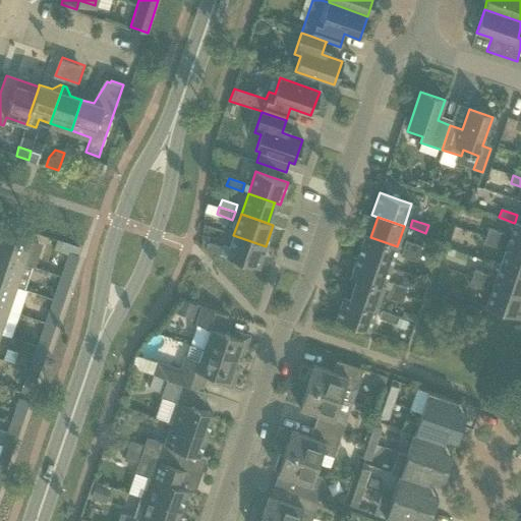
[(515,222),(514,223),(507,243),(520,247),(520,224),(515,222)]
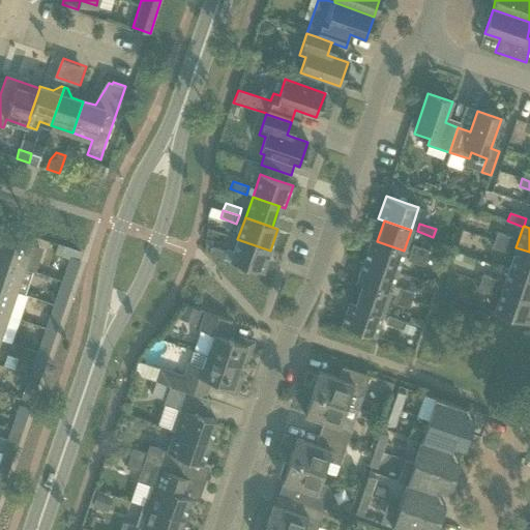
[(510,245),(513,238),(497,232),(495,240),(510,245)]
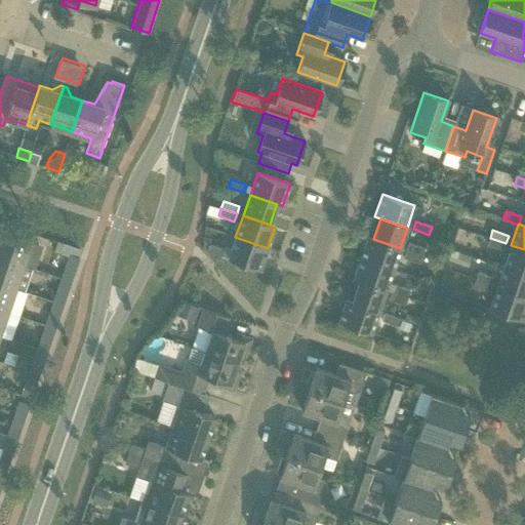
[(0,231),(0,257),(23,266),(31,242),(0,231)]
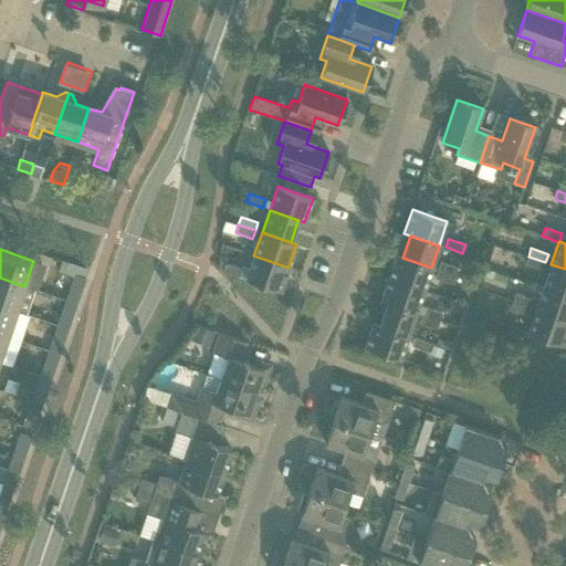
[(253,255),(253,259),(245,280),(281,291),(289,268),(253,255)]
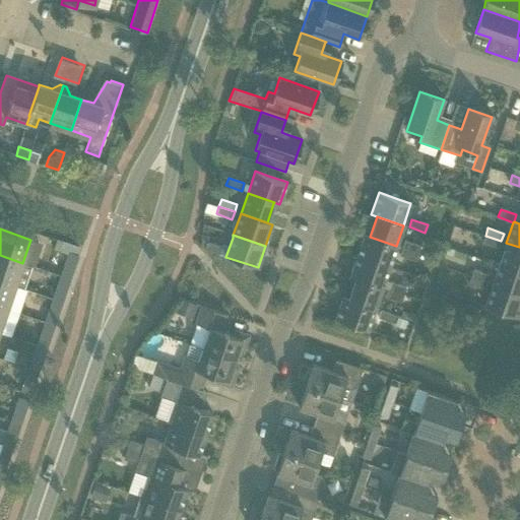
[(364,235),(356,256),(389,267),(396,246),(364,235)]
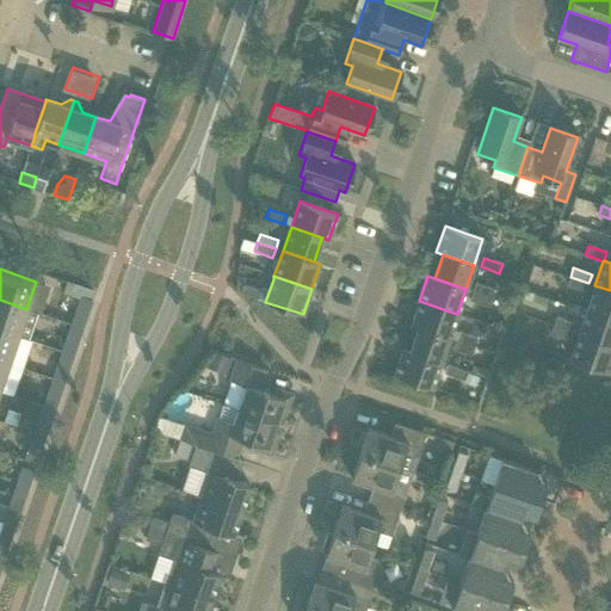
[(588,283),(571,277),(567,285),(586,291),(588,283)]
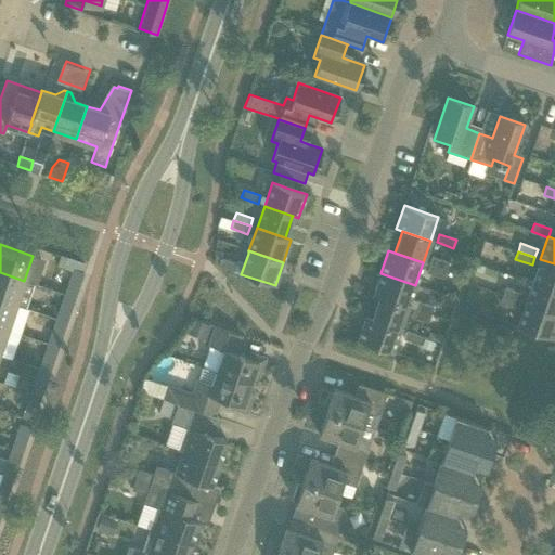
[(60,256),(56,266),(73,272),(66,288),(77,293),(84,273),(81,272),(85,263),(63,256),(60,256)]
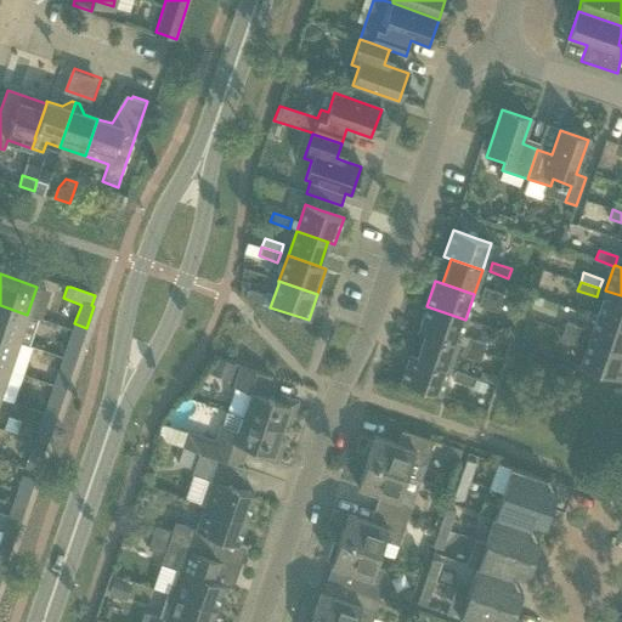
[(244,298),(263,304),(266,295),(247,288),(244,298)]
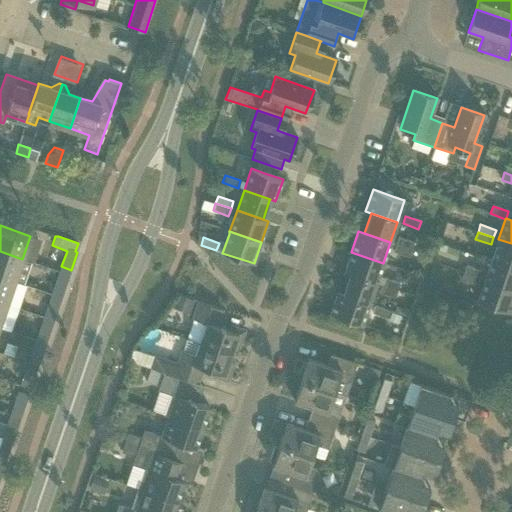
[(398,237),(396,244),(411,249),(413,242),(398,237)]
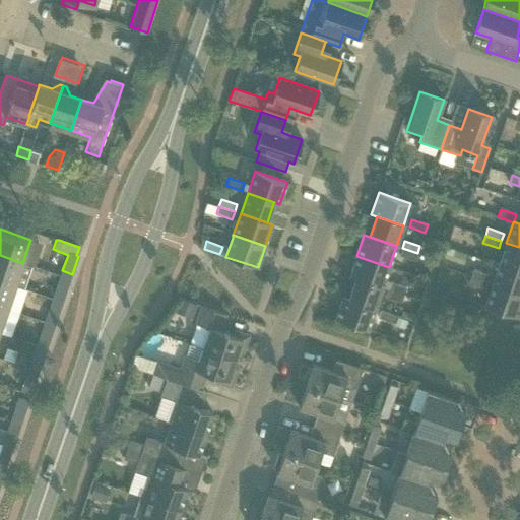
[(519,247),(506,243),(499,263),(519,270),(519,247)]
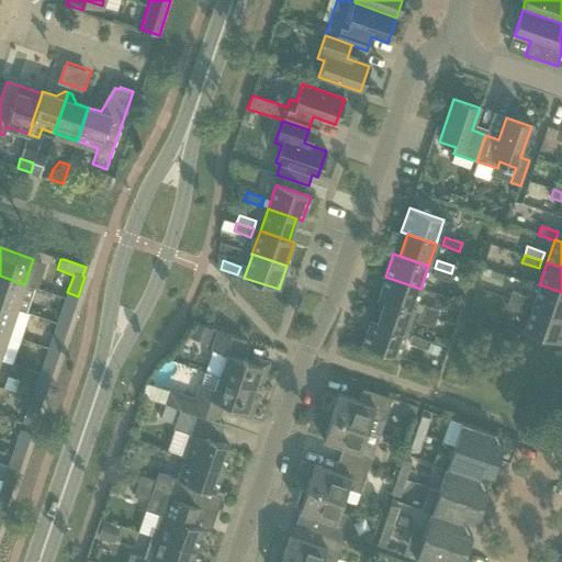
[(451,273),(435,268),(433,276),(449,281),(451,273)]
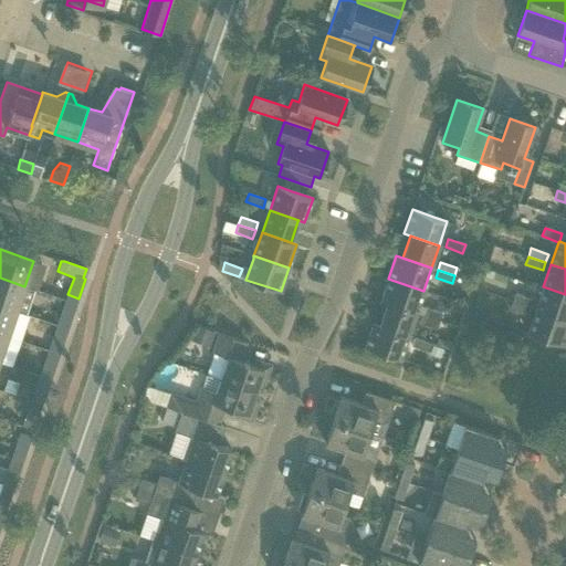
[(34,290),(24,286),(0,278),(0,305),(17,311),(25,314),(34,290)]
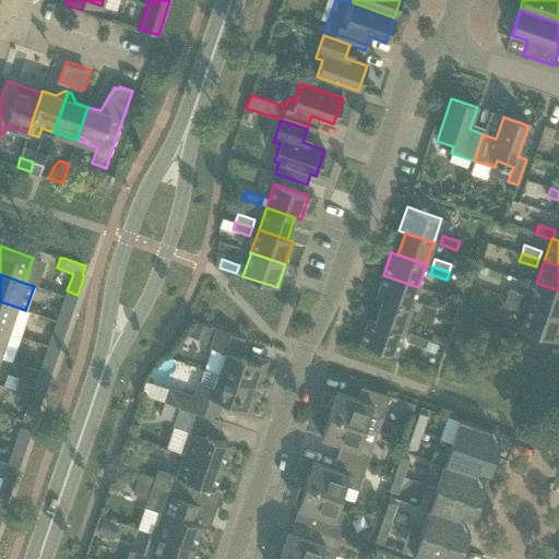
[(418,287),(383,275),(376,298),(382,300),(411,309),(418,287)]
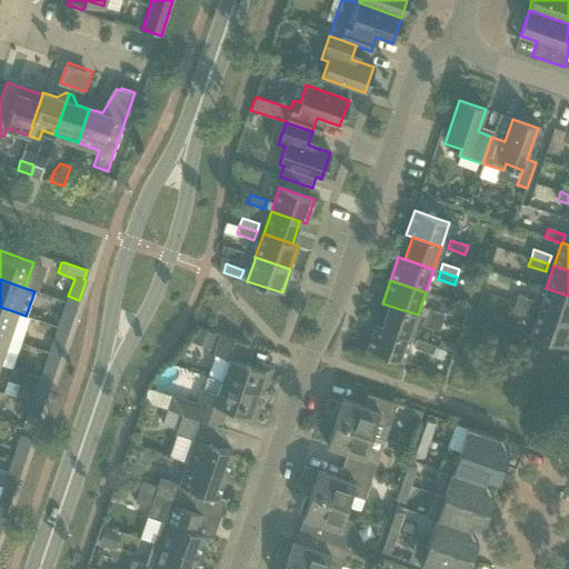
[(568,296),(546,288),(538,311),(568,320),(568,316),(568,296)]
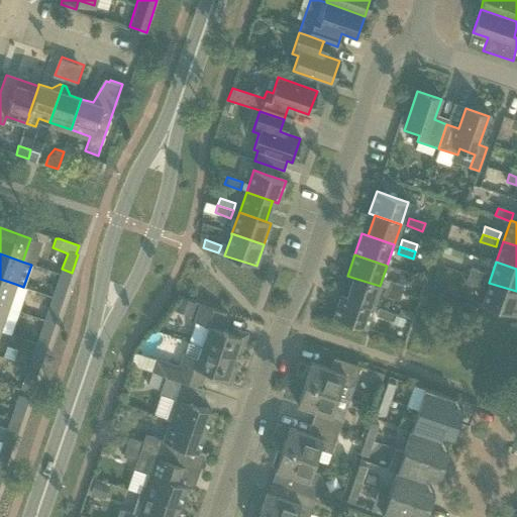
[(469,275),(485,281),(487,274),(471,268),(469,275)]
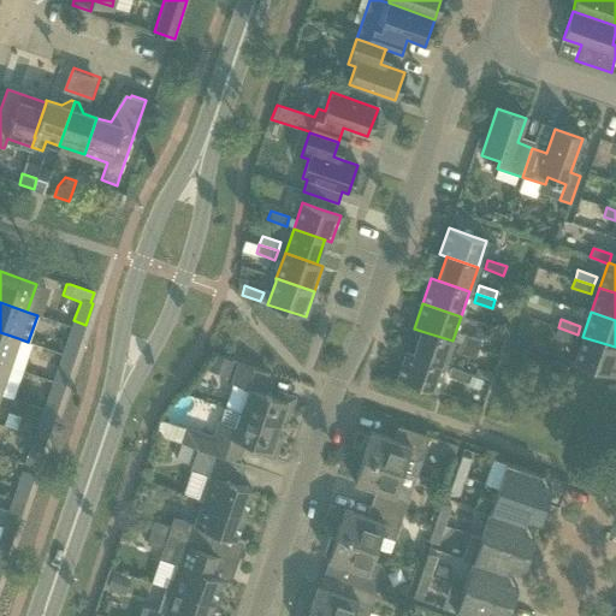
[(578,335),(558,327),(555,337),(574,343),(578,335)]
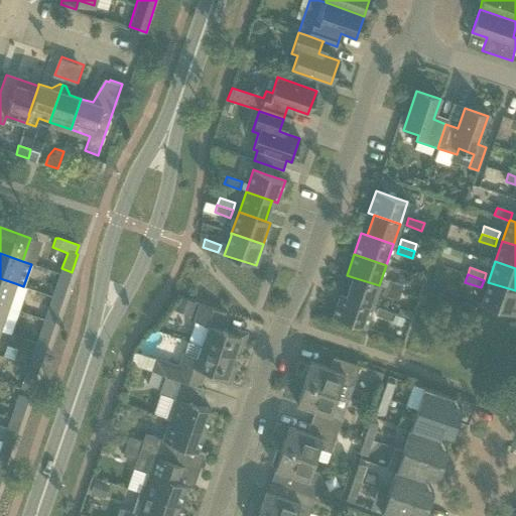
[(340,294),(340,295),(372,305),(379,285),(353,277),(346,296),(340,294)]
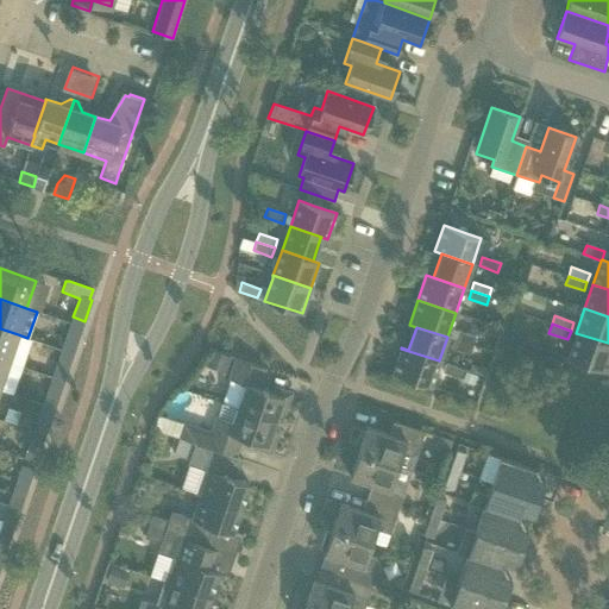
[(18,334),(0,328),(0,358),(8,362),(18,334)]
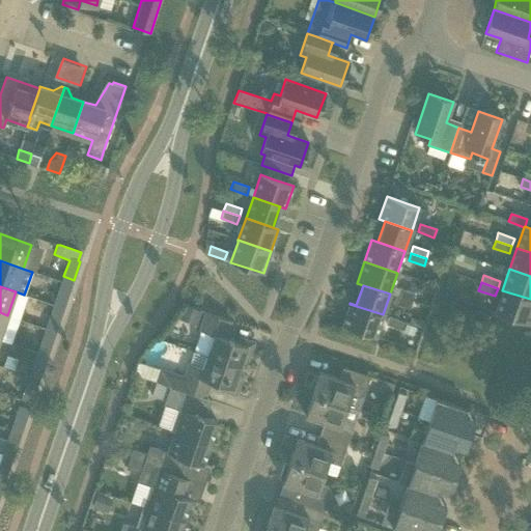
[(54,305),(63,309),(71,290),(60,286),(54,305)]
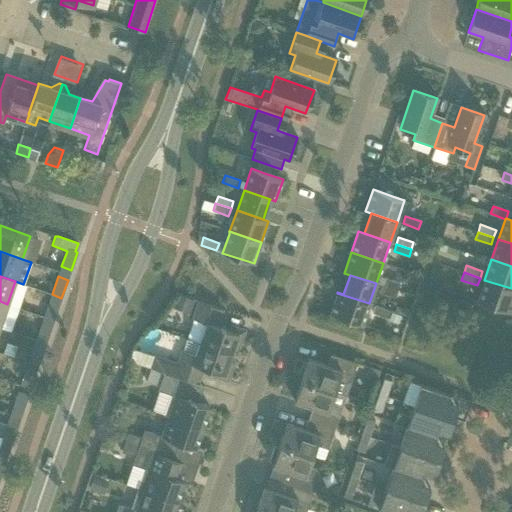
[(381,285),(397,290),(400,283),(384,277),(381,285)]
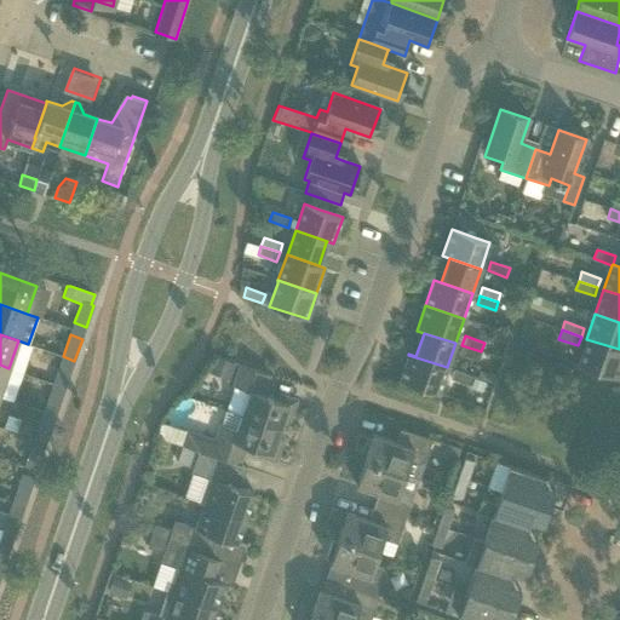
[(619,367),(619,349),(586,339),(578,365),(616,378),(619,367)]
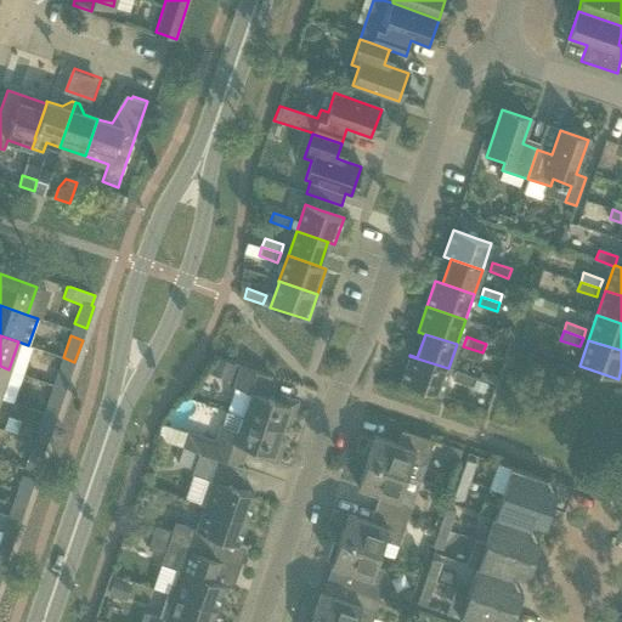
[(482,352),(463,346),(461,355),(479,361),(482,352)]
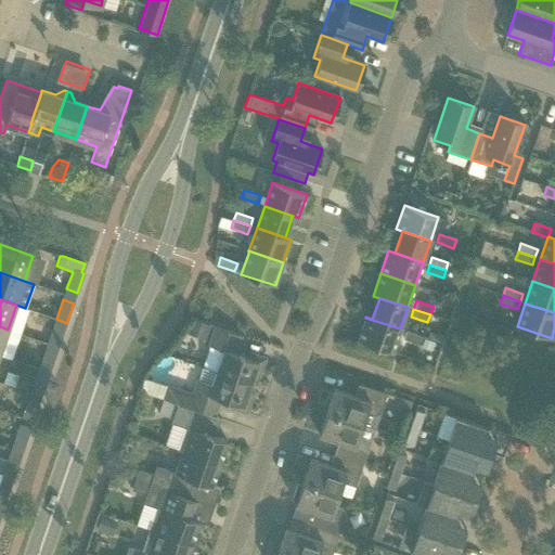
[(400,328),(365,318),(358,340),(392,352),(400,328)]
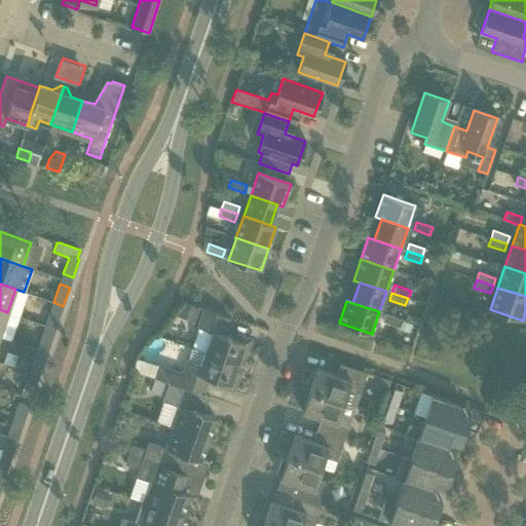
[(63,306),(53,302),(47,321),(57,324),(63,306)]
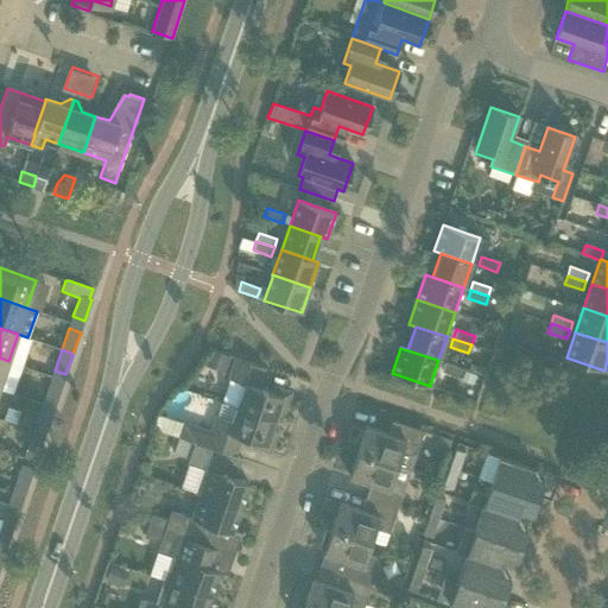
[(211,352),(206,363),(225,372),(229,358),(211,352)]
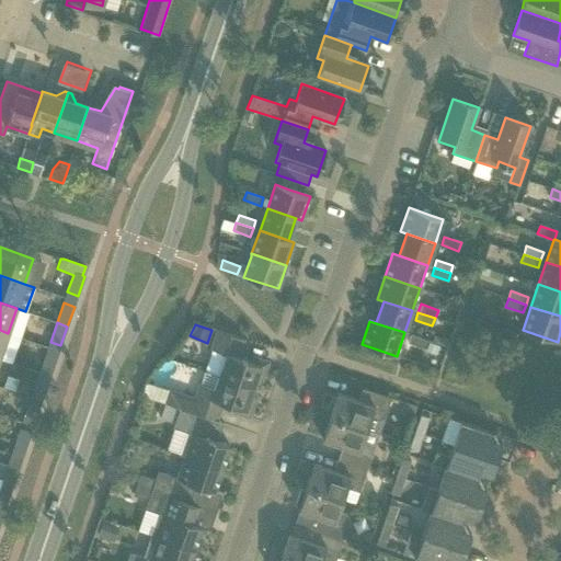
[(217,330),(210,350),(226,354),(218,376),(254,388),(256,380),(262,381),(268,362),(252,356),(250,362),(238,357),(244,340),(217,330)]
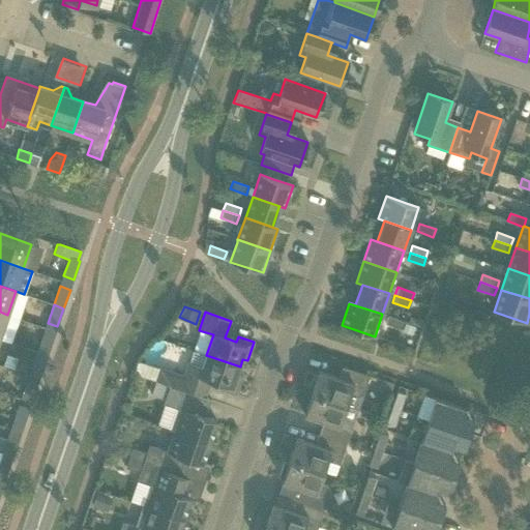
[(385,323),(401,329),(404,322),(388,316),(385,323)]
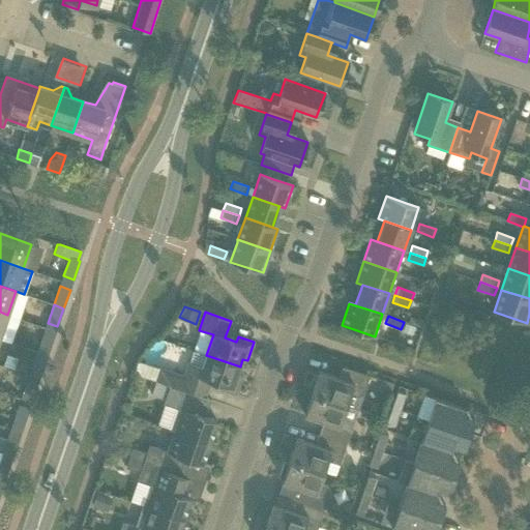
[(41,340),(38,352),(48,355),(50,349),(54,336),(43,333),(41,340)]
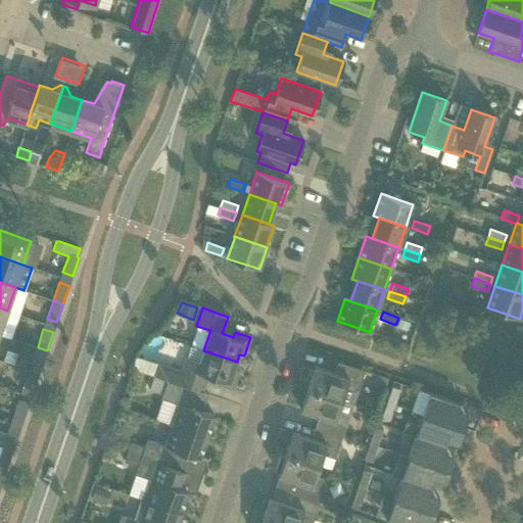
[(190,345),(182,371),(158,364),(154,376),(168,381),(202,392),(207,376),(219,379),(217,384),(233,390),(239,371),(234,370),(237,362),(203,350),(190,345)]
